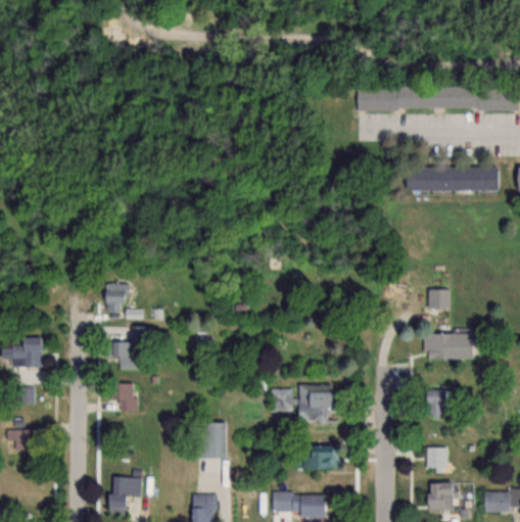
[(518,109),(518,88),(358,88),(358,109),(518,109)]
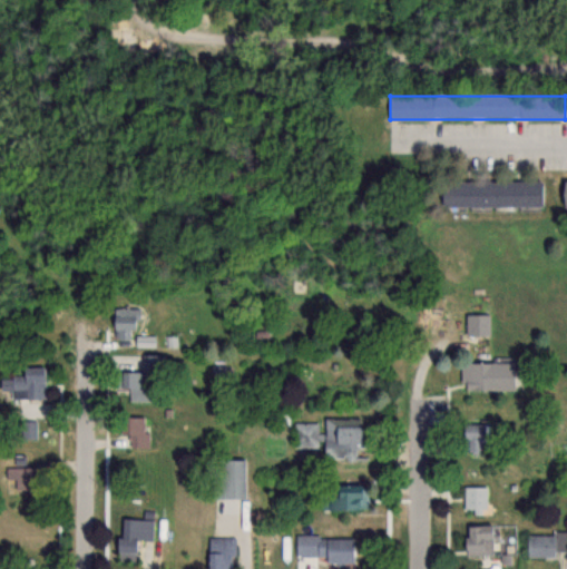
[(544,208),(544,183),(441,183),(441,208),(544,208)]
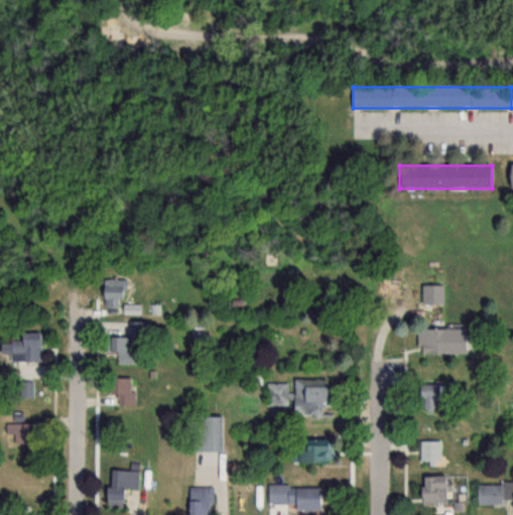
[(104,308),(121,308),(121,281),(104,281),(104,308)]
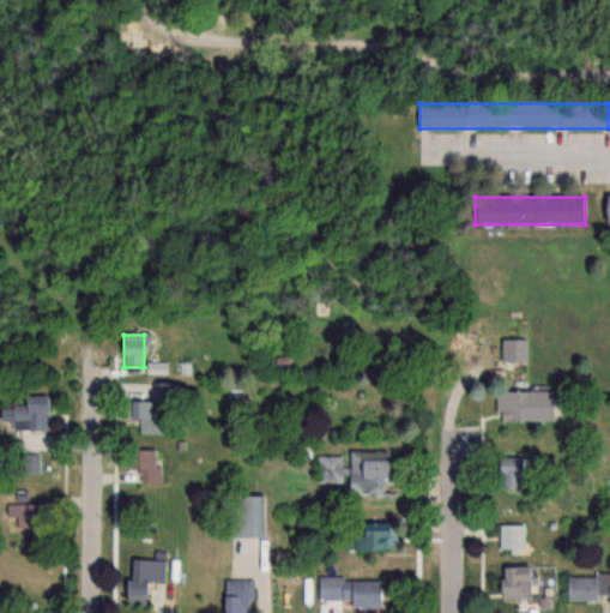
[(529,340),(502,340),(502,362),(529,362),(529,340)]
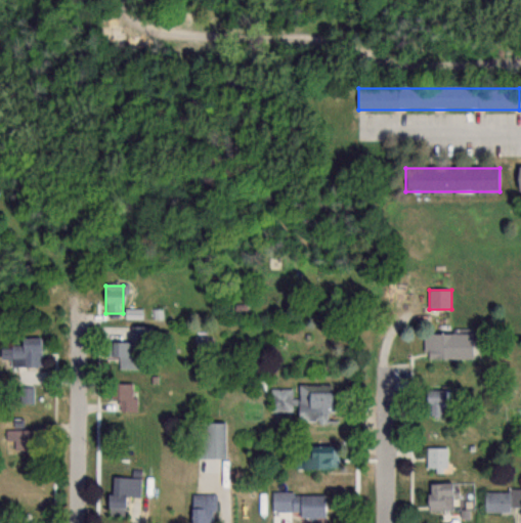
[(424,334),(424,360),(471,360),(471,334),(424,334)]
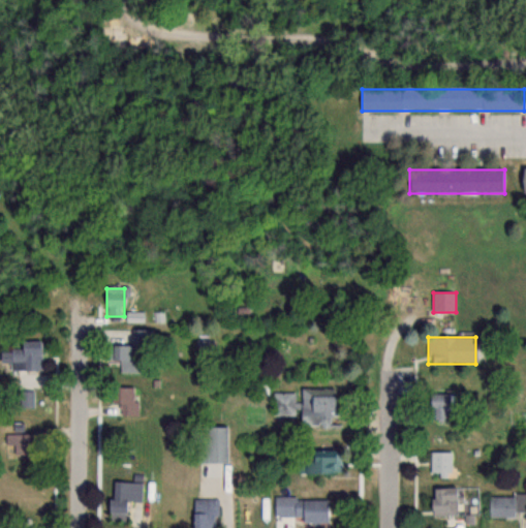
[(43,371),(43,342),(22,342),(22,350),(9,350),(9,355),(4,355),(4,362),(12,362),(12,371),(43,371)]
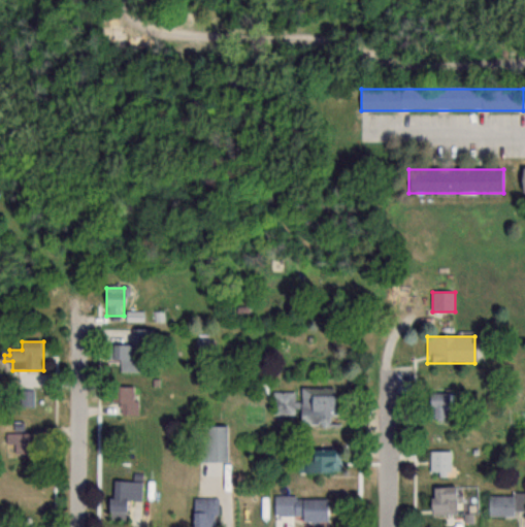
[(108,361),(122,361),(122,372),(143,372),(143,344),(108,344),(108,361)]
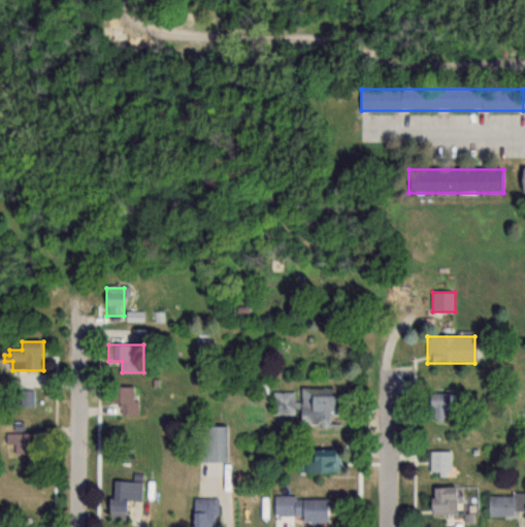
[(112,403),(123,403),(123,416),(140,416),(140,387),(112,387),(112,403)]
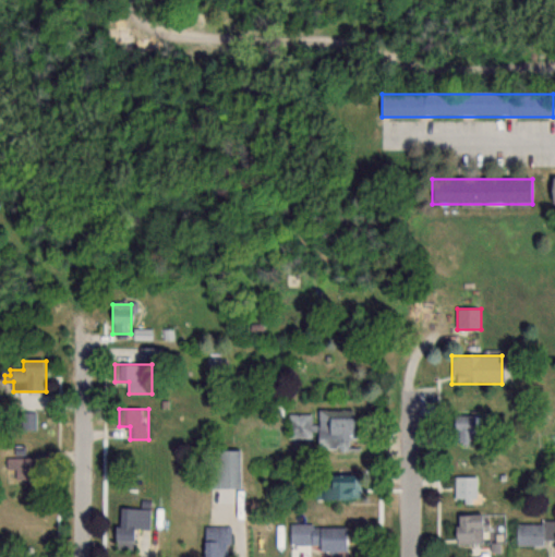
[(316,450),(358,451),(359,411),(316,411),(316,415),(289,415),(289,440),(316,440),(316,450)]
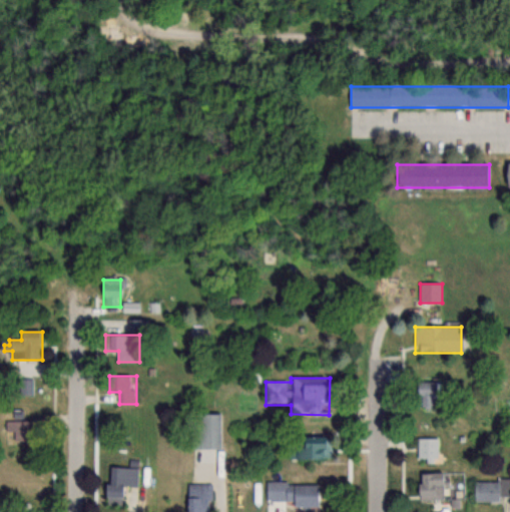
[(35,380),(21,380),(21,397),(35,397),(35,380)]
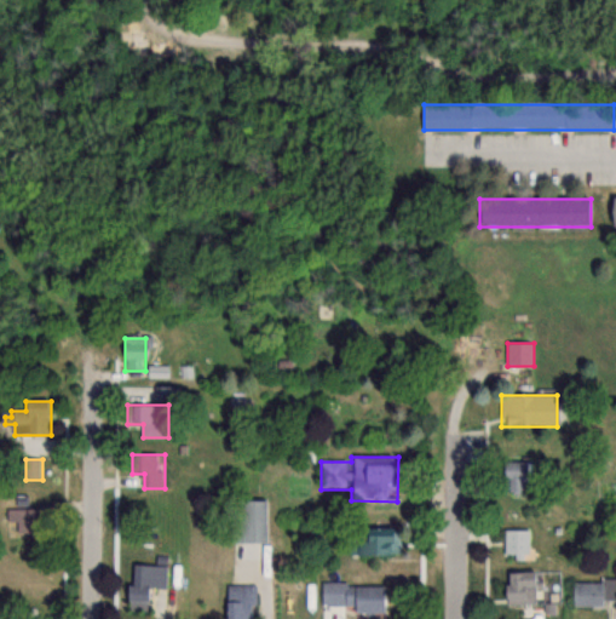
[(530,463),(504,463),(504,494),(530,494),(530,463)]
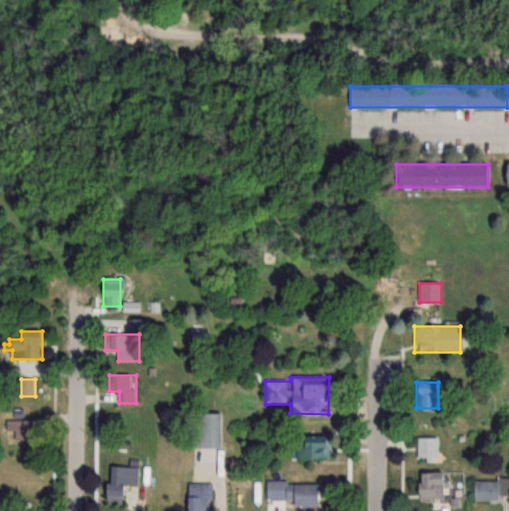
[(223,414),(193,414),(193,449),(223,449),(223,414)]
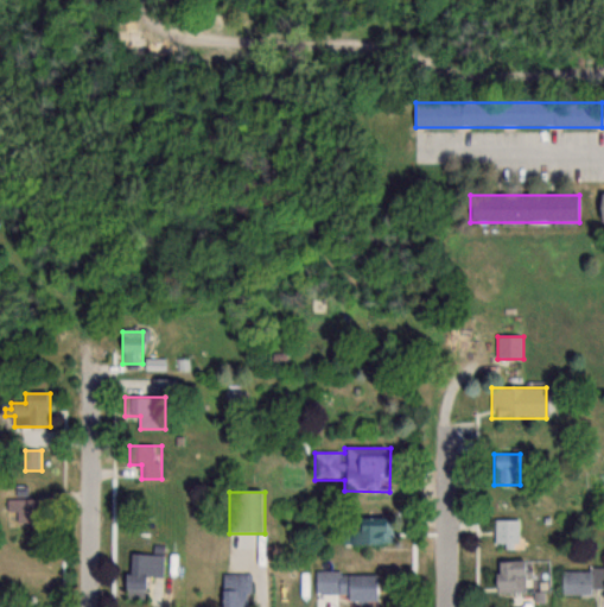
[(18,523),(38,523),(38,500),(11,500),(11,512),(18,512),(18,523)]
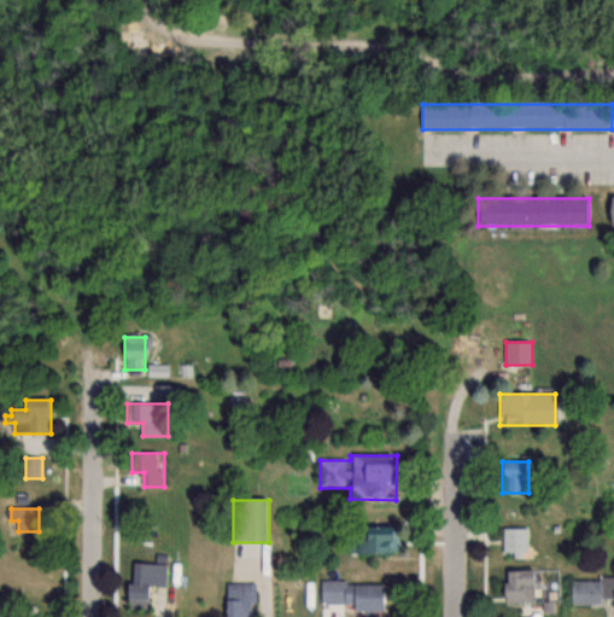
[(390,528),(362,528),(362,540),(350,540),(350,554),(390,554),(390,528)]
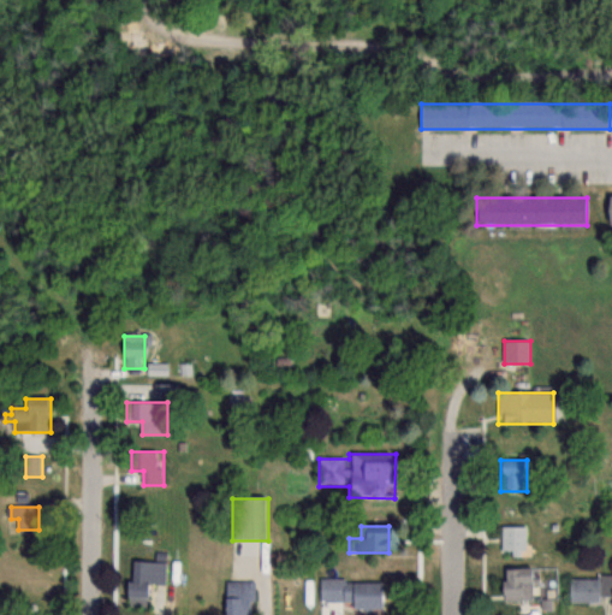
[(529,555),(529,527),(503,527),(503,555),(529,555)]
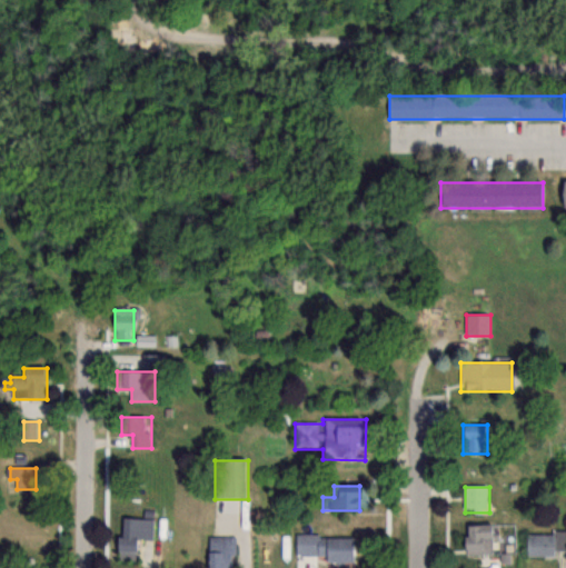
[(118,560),(137,561),(138,540),(157,541),(158,520),(120,519),(118,560)]
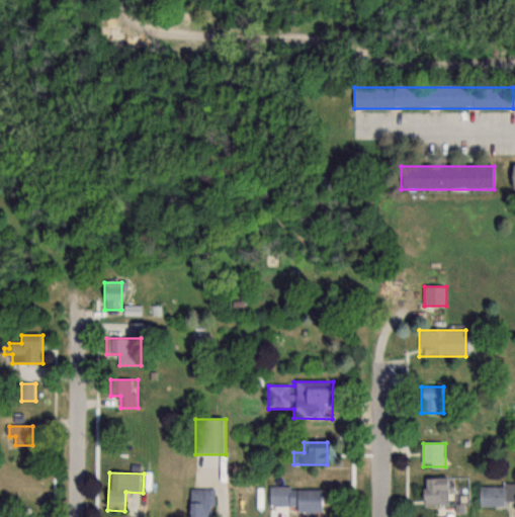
[(448,506),(448,479),(424,479),(424,506),(448,506)]
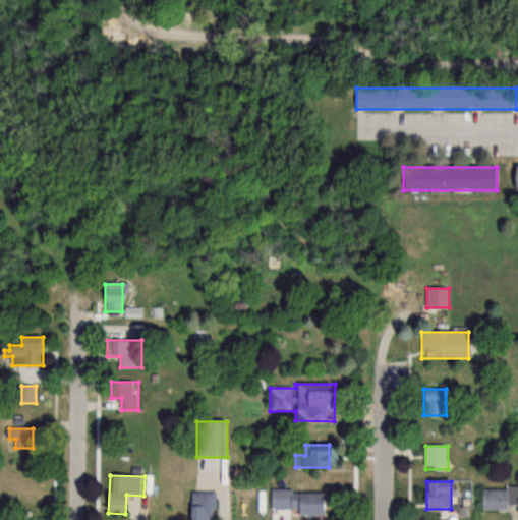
[(517,487),(483,487),(483,510),(517,509),(517,487)]
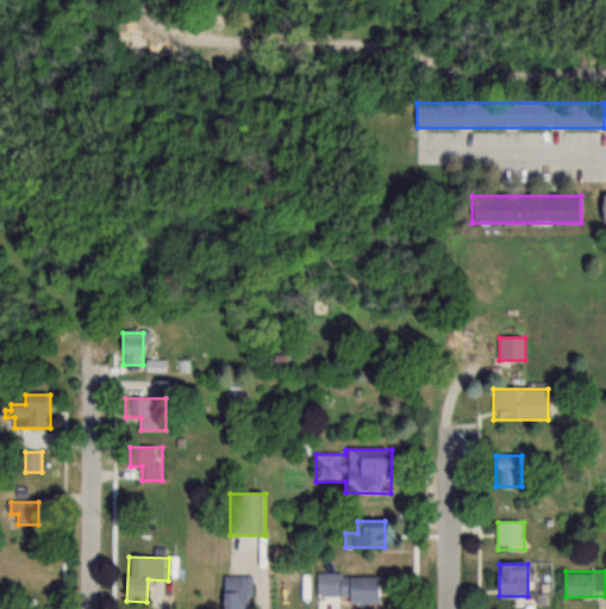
[(349,598),(349,604),(382,604),(382,576),(319,576),(319,598),(349,598)]
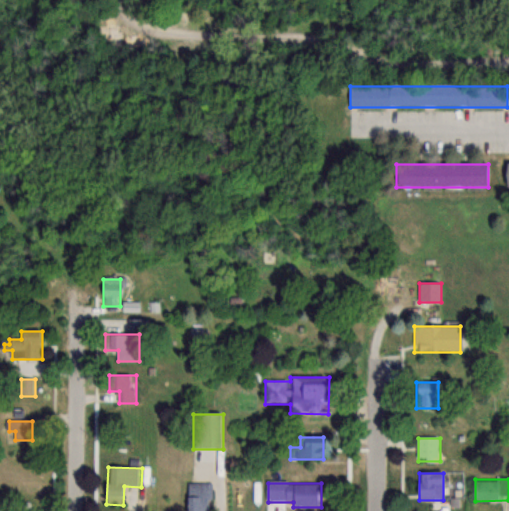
[(213,510),(213,484),(188,484),(188,510),(213,510)]
